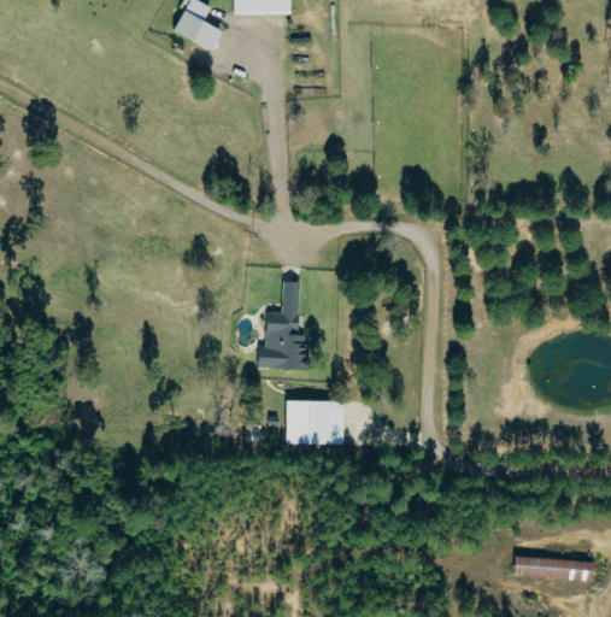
[(221,31),(205,24),(212,7),(195,0),(188,0),(174,35),(213,51),(221,31)]
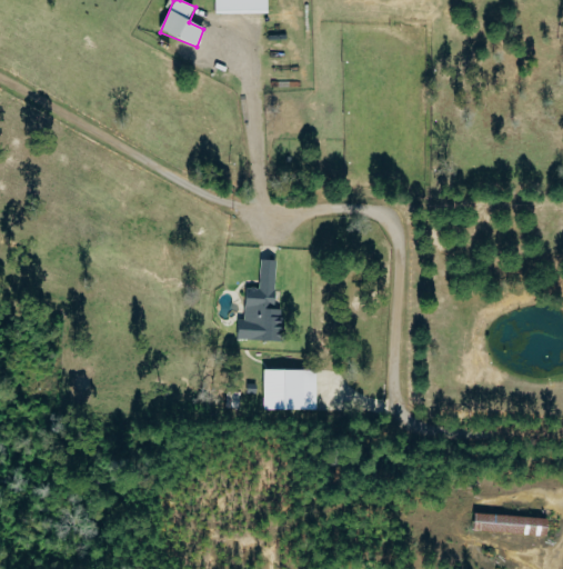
[(214,0),(215,15),(269,13),(268,0),(214,0)]
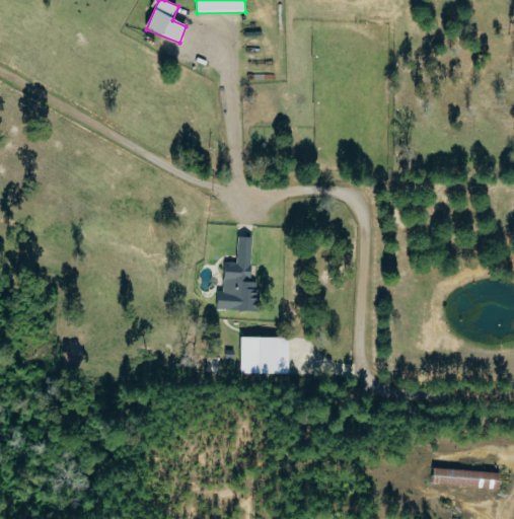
[(254,237),(239,236),(238,263),(225,263),(224,292),(217,291),(216,309),(251,310),(254,237)]
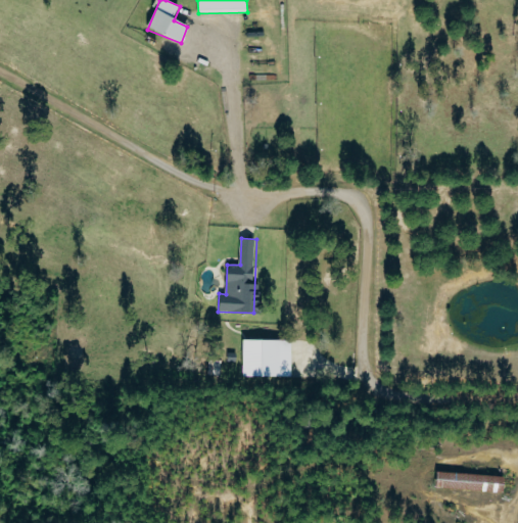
[(241,376),(291,377),(292,339),(242,339),(241,376)]
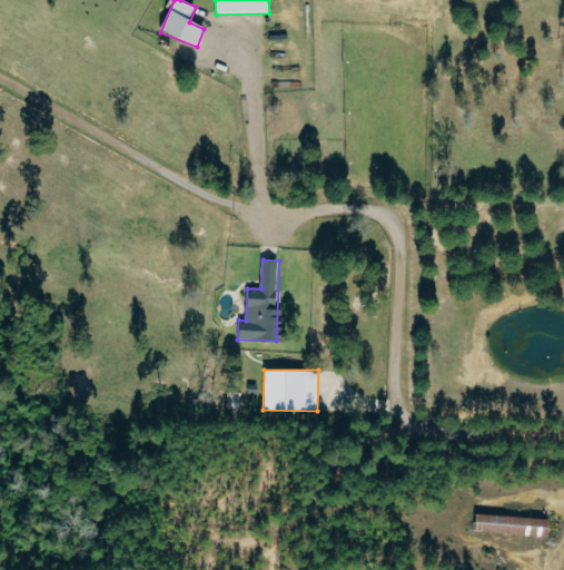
[(547,520),(475,513),(473,532),(545,539),(547,520)]
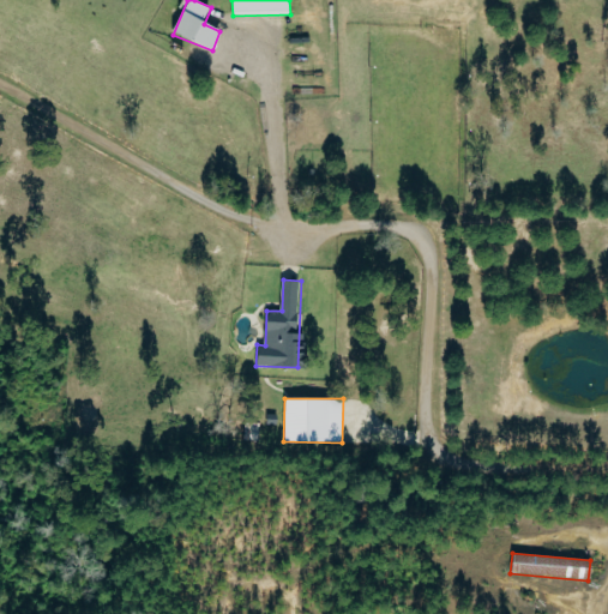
All buildings are outlined.
